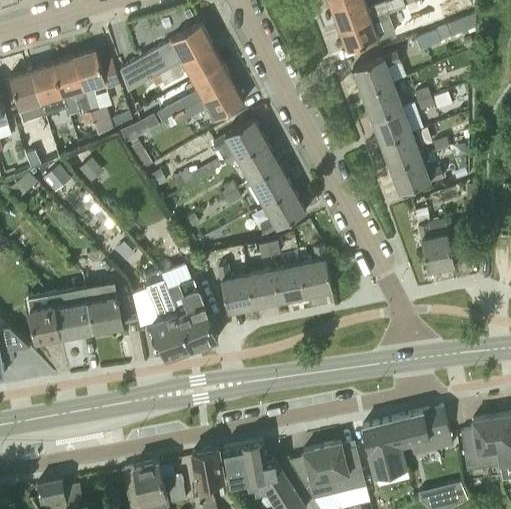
[(327,0),(331,9),(354,0),(327,0)]
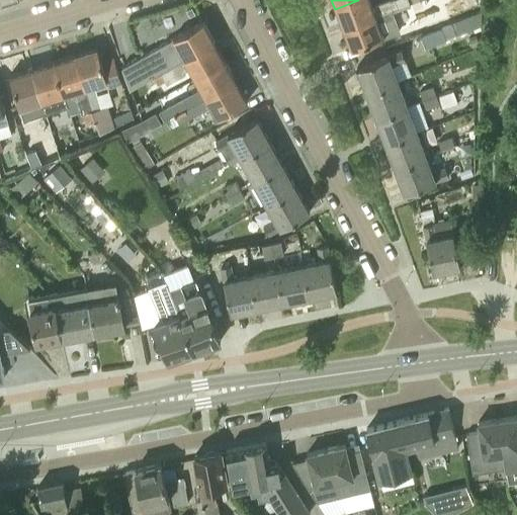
[(358,0),(335,9),(342,30),(374,18),(398,9),(409,5),(406,0),(398,0),(395,1),(394,0),(389,2),(371,8),(367,0),(358,0)]
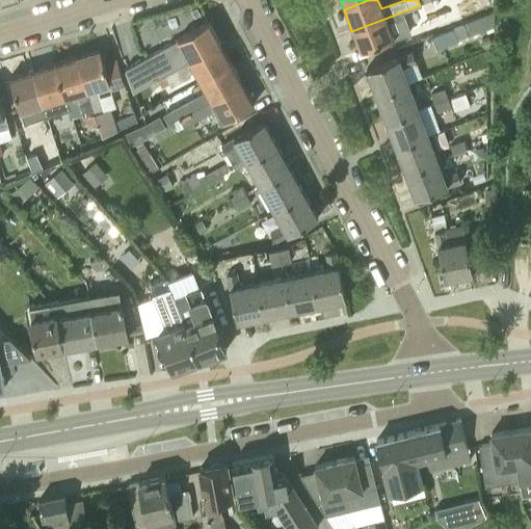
[(493,28),(494,15),(463,26),(468,37),(493,28)]
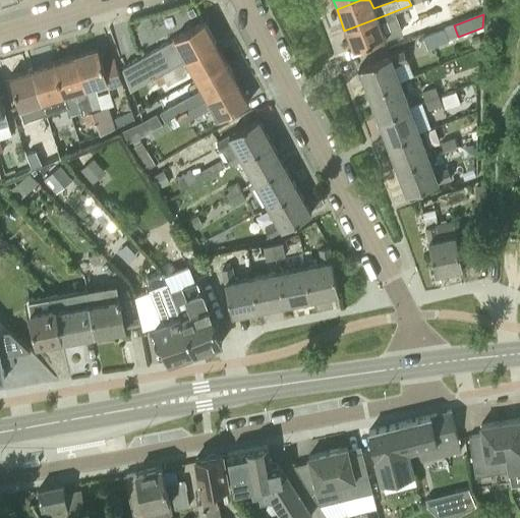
[(352,52),(386,40),(377,18),(344,31),(352,52)]
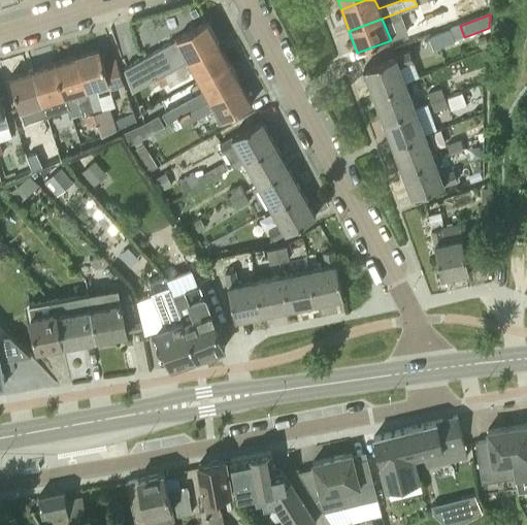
[(134,91),(137,90),(149,84),(147,83),(166,73),(188,62),(218,45),(206,24),(175,41),(143,59),(123,70),(134,91)]
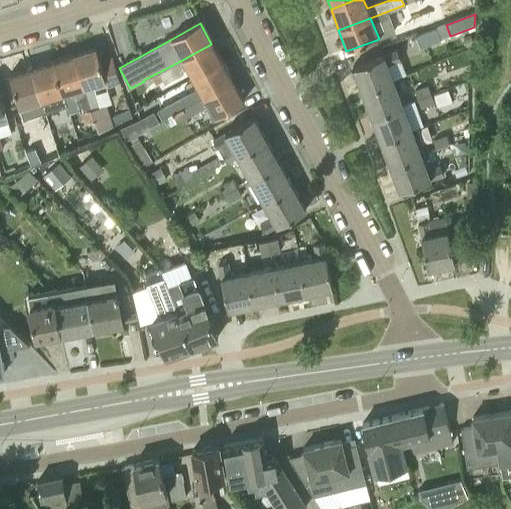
[(419,50),(440,42),(439,40),(450,36),(446,25),(435,29),(435,30),(415,38),(419,50)]
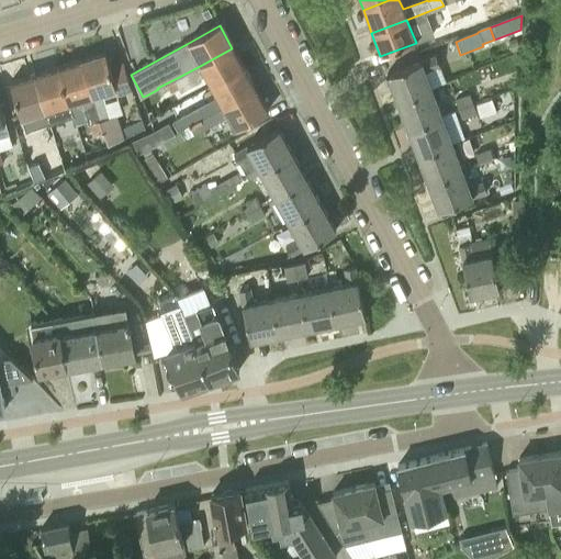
[(512,54),(519,51),(516,40),(507,43),(512,54)]
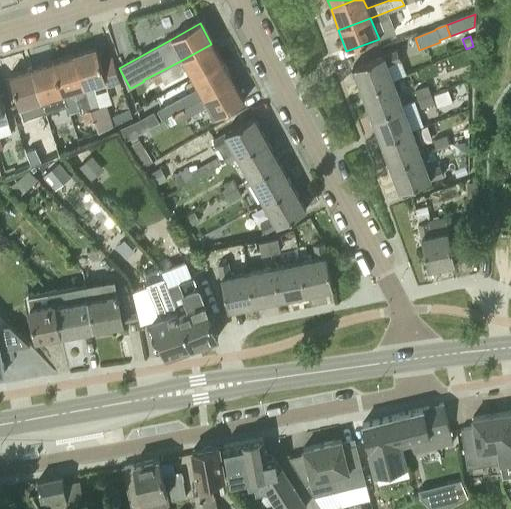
[(186,69),(192,79),(221,62),(211,44),(182,60),(161,71),(143,80),(144,81),(148,90),(163,82),(165,84),(182,75),(180,72),(186,69)]
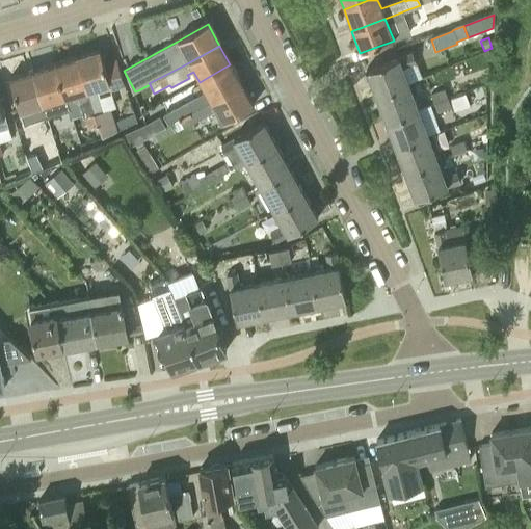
[(124,88),(122,81),(115,61),(103,65),(99,52),(76,59),(85,89),(97,129),(98,128),(101,138),(116,133),(110,111),(103,113),(96,90),(109,86),(111,93),(124,88)]
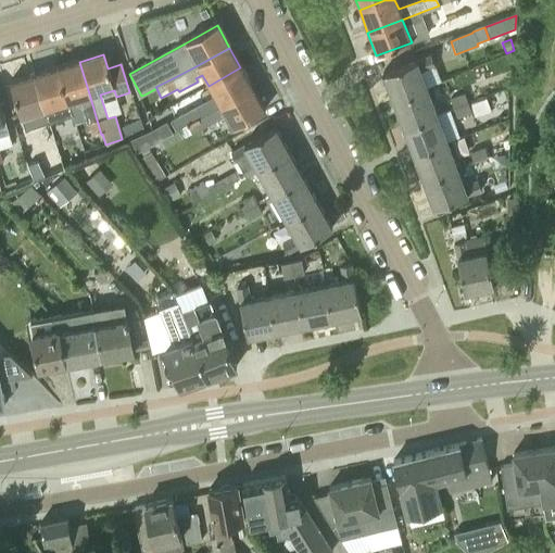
[(392,101),(427,88),(421,72),(434,66),(430,55),(382,74),(392,101)]
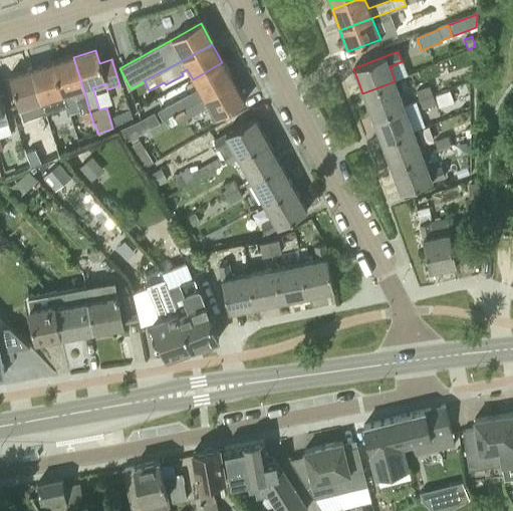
[(60,91),(62,96),(74,92),(84,126),(93,124),(82,86),(73,57),(51,63),(60,91)]
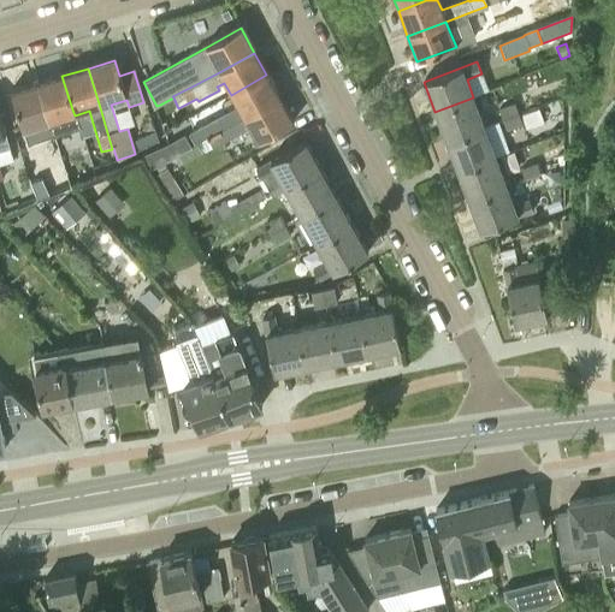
[(242,119),(279,99),(266,75),(231,95),(238,110),(189,136),(195,146),(207,138),(242,119)]
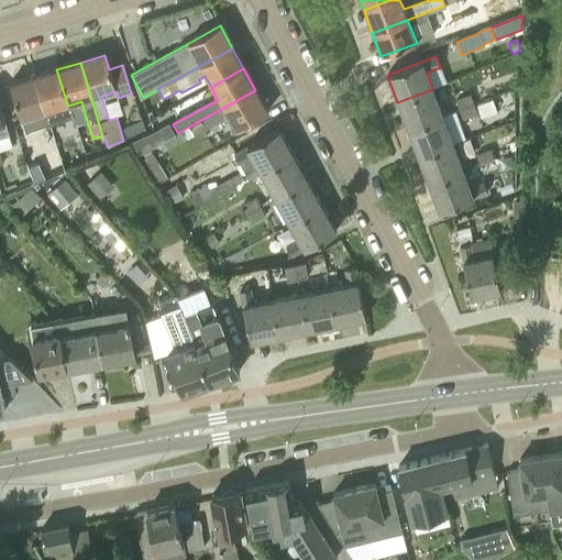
[(46,112),(50,127),(73,120),(68,106),(66,100),(56,69),(33,77),(45,112),(46,112)]
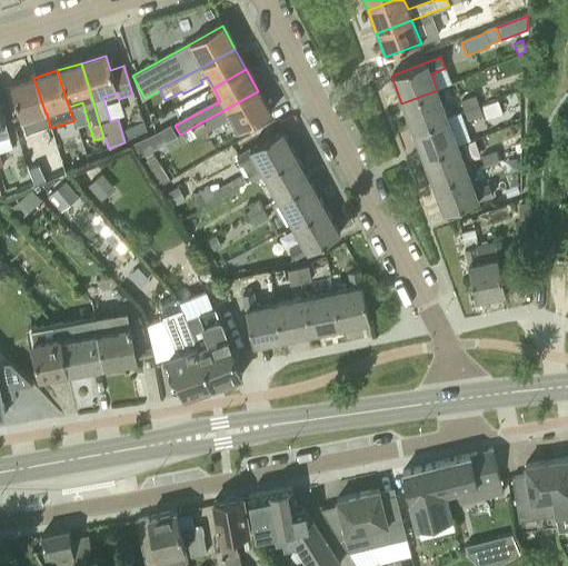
[(47,113),(46,113),(33,78),(10,85),(21,121),(25,136),(50,128),(47,113)]
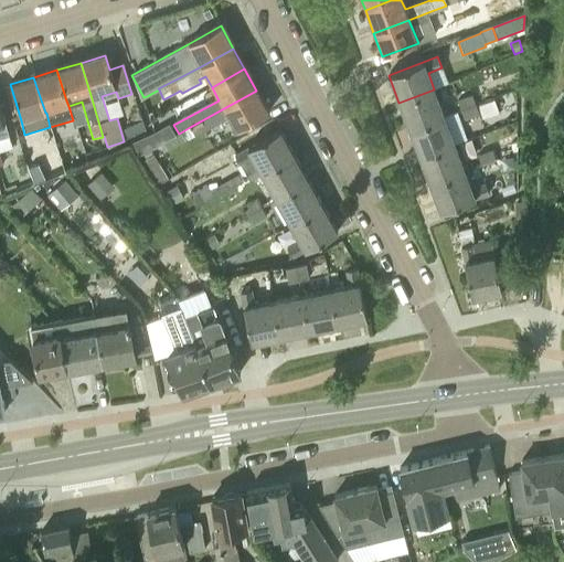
[(410,130),(445,117),(434,89),(398,103),(410,130)]
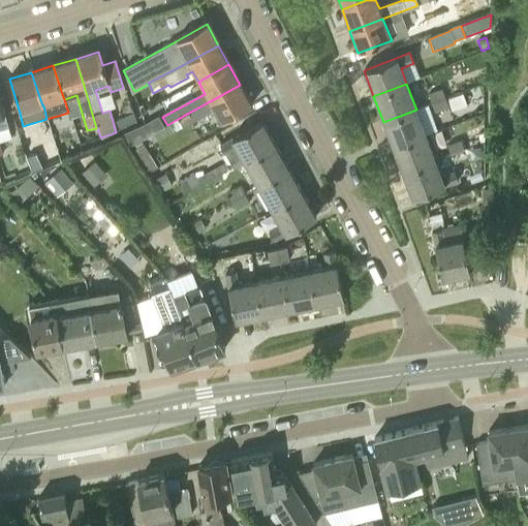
[(215,112),(221,123),(252,106),(240,85),(208,102),(178,119),(178,120),(182,127),(182,128),(215,112)]
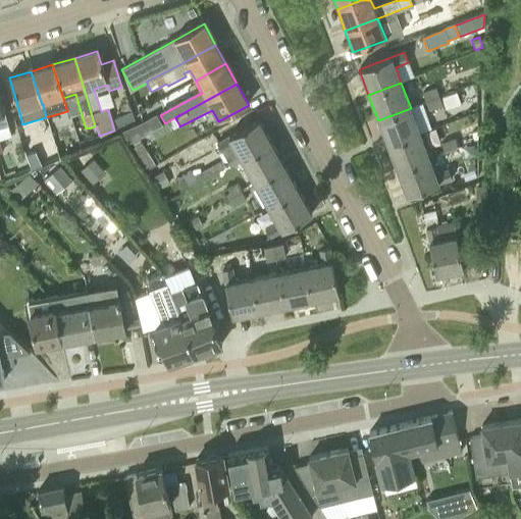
[(426,103),(438,98),(435,90),(422,95),(426,103)]
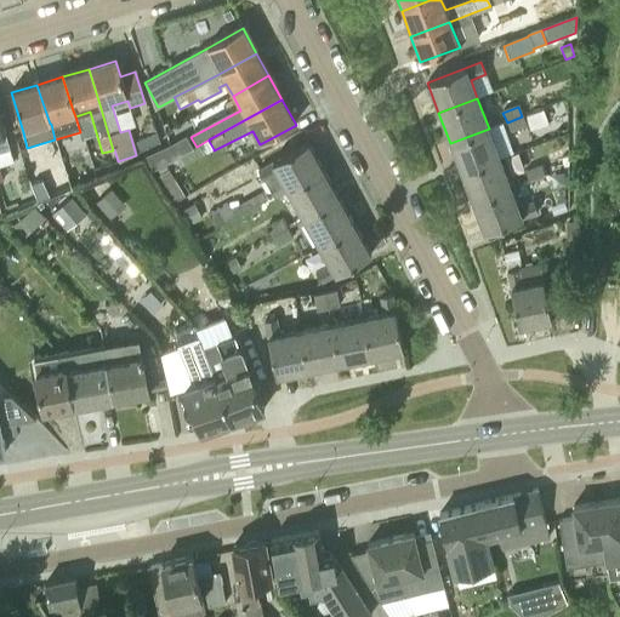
[(542,112),(532,115),(524,118),(528,126),(530,132),(545,127),(547,126),(545,118),(542,112)]
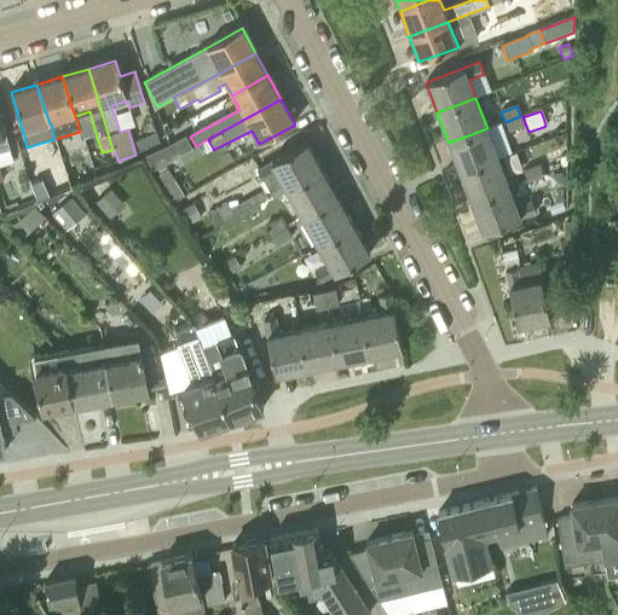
[(520,116),(506,122),(509,133),(525,127),(520,116)]
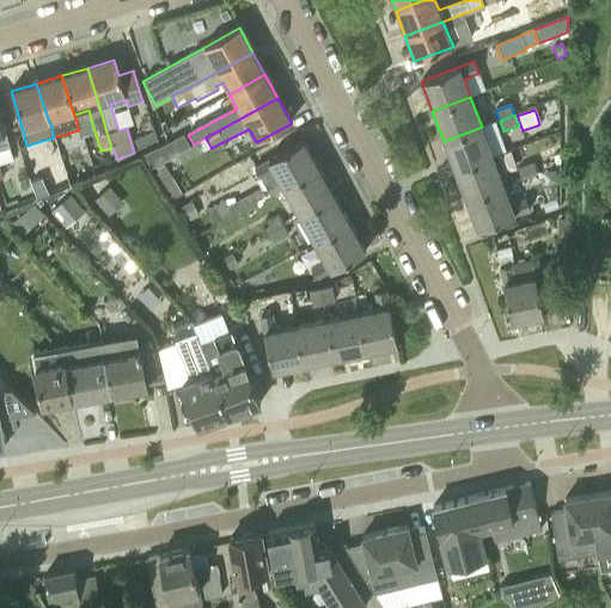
[(454,171),(493,157),(482,127),(444,141),(454,171)]
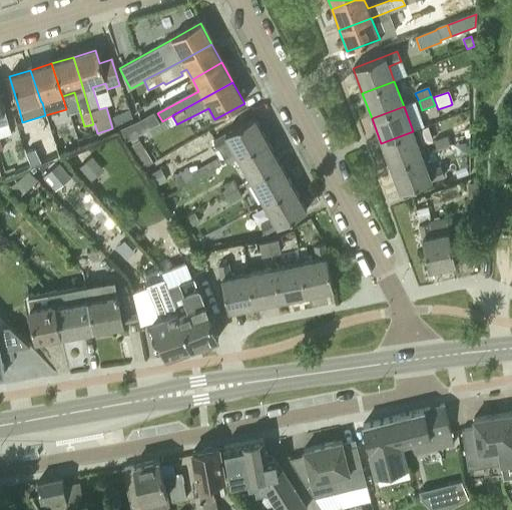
[(110,119),(114,128),(131,120),(128,111),(110,119)]
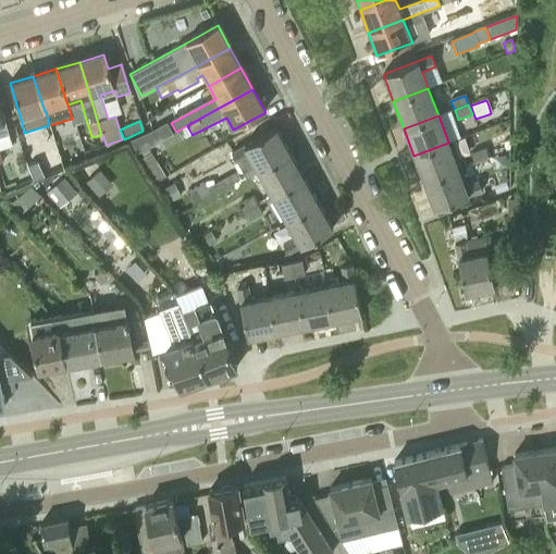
[(182,139),(192,134),(187,126),(177,132),(182,139)]
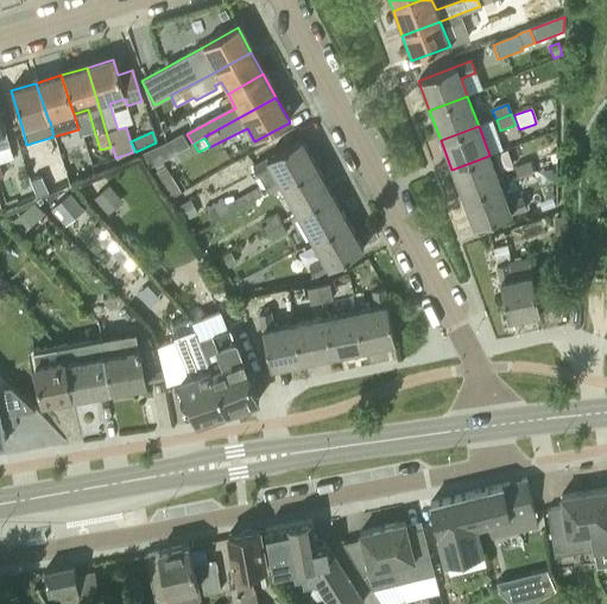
[(253,166),(269,195),(279,189),(280,188),(315,169),(299,140),(253,166)]
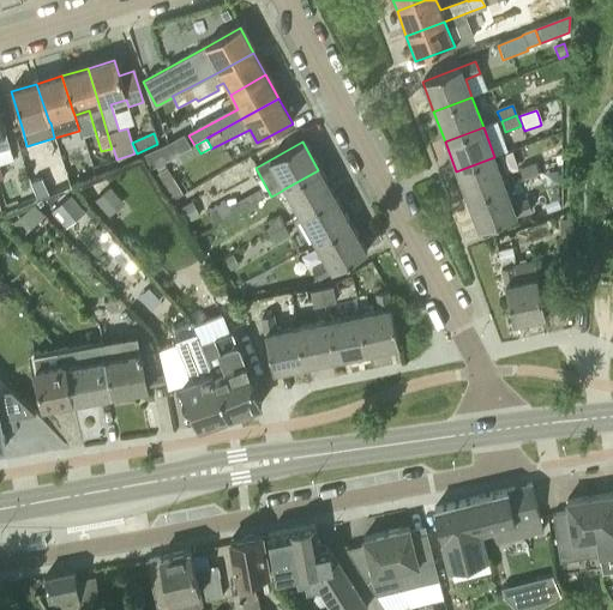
[(178,168),(200,155),(200,153),(196,145),(190,149),(173,158),(178,168)]
